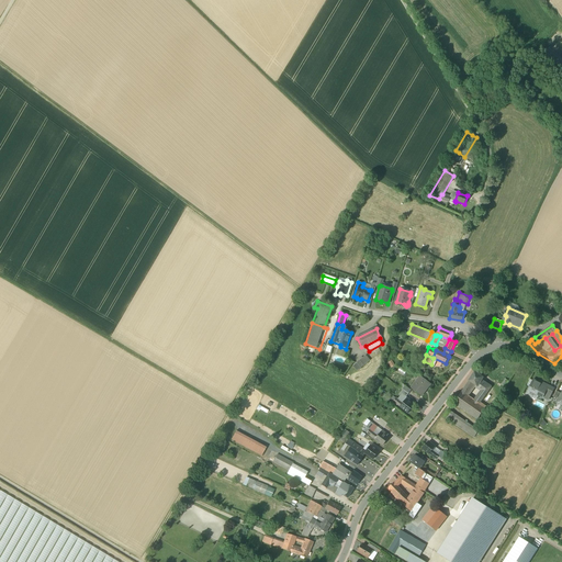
[(366,356),(359,360),(363,366),(370,361),(366,356)]
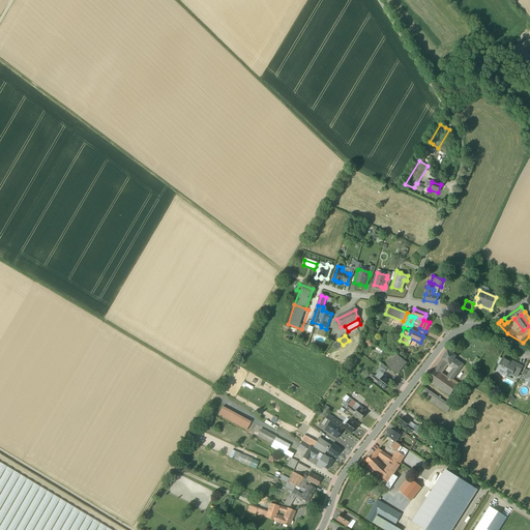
[(343,345),(339,340),(333,345),(337,349),(343,345)]
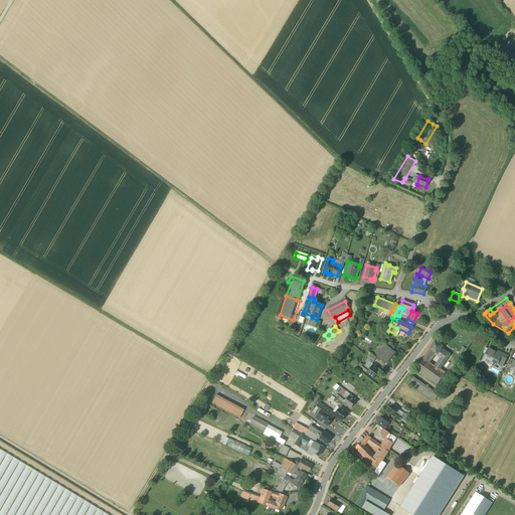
[(443,346),(435,341),(430,349),(431,350),(435,353),(442,357),(446,360),(450,355),(441,348),(443,346)]
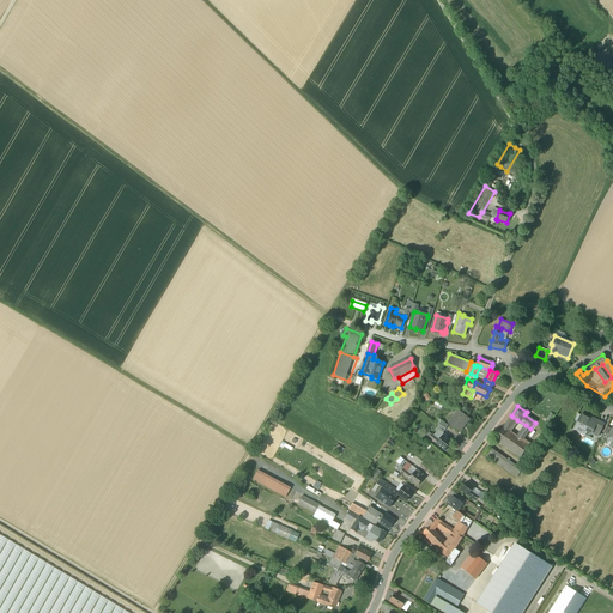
[(454,417),(448,424),(460,432),(463,428),(462,428),(469,418),(459,410),(459,411),(460,412),(455,418),(454,417)]
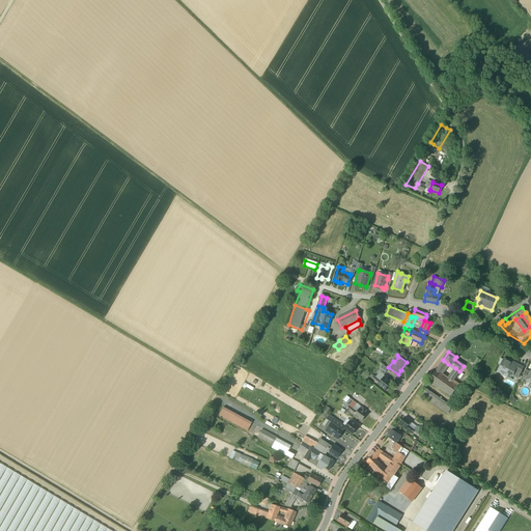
[(512,364),(504,360),(499,369),(503,371),(502,373),(507,376),(508,373),(512,375),(513,373),(519,365),(513,362),(512,364)]
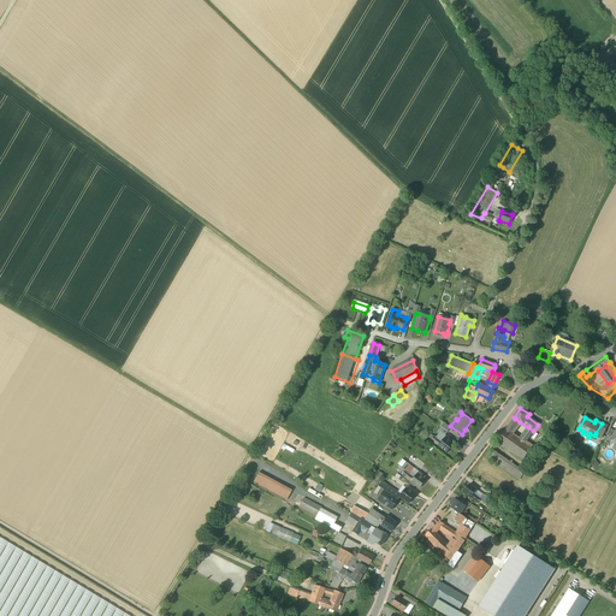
[(520,422),(515,419),(508,431),(511,433),(520,422)]
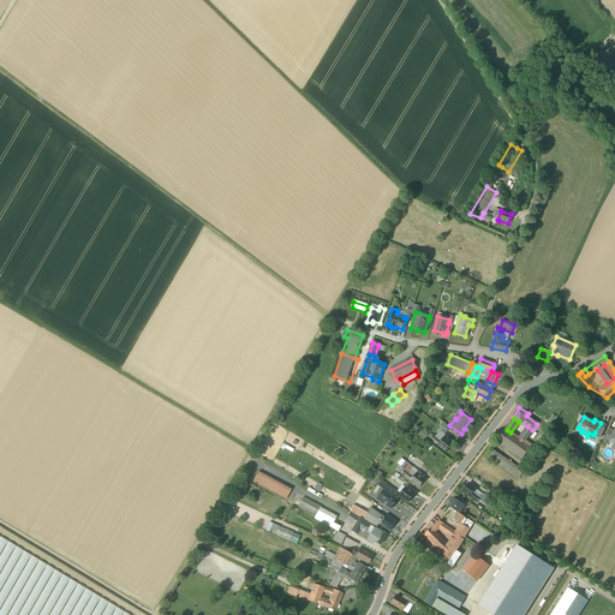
[(601,423),(595,433),(601,436),(607,425),(601,423)]
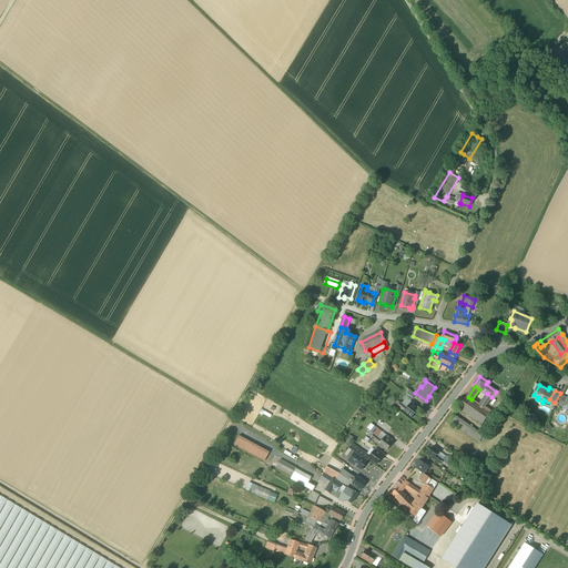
[(563,395),(558,404),(563,407),(567,398),(563,395)]
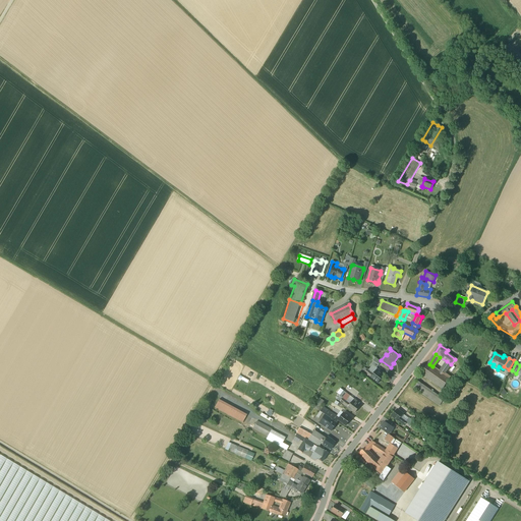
[(432,366),(429,364),(423,372),(437,382),(444,374),(440,371),(432,366)]
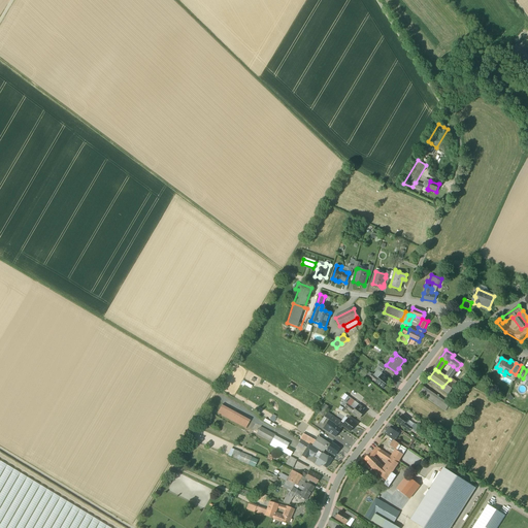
[(456,372),(451,369),(446,376),(450,380),(456,372)]
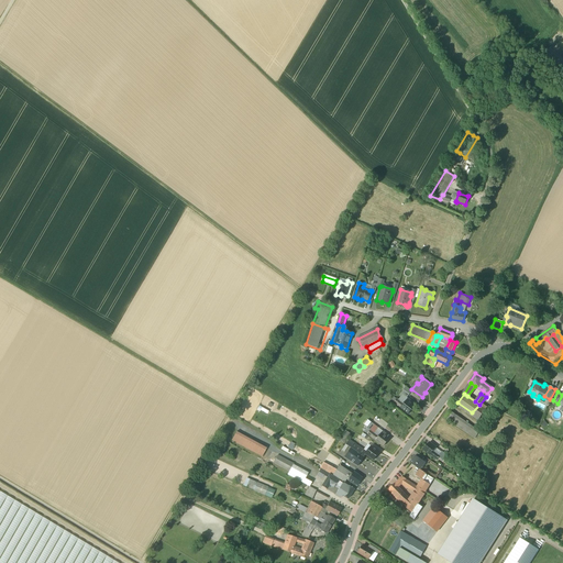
[(401,407),(401,408),(409,414),(415,406),(411,404),(414,403),(408,398),(404,404),(401,407)]
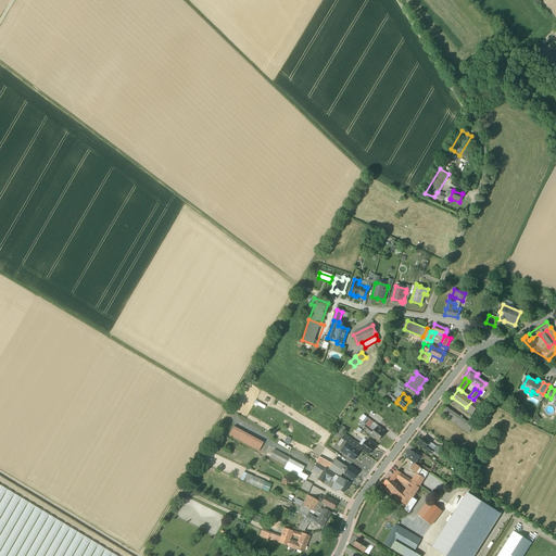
[(474,400),(466,407),(474,413),(475,411),(476,412),(480,404),(474,400)]
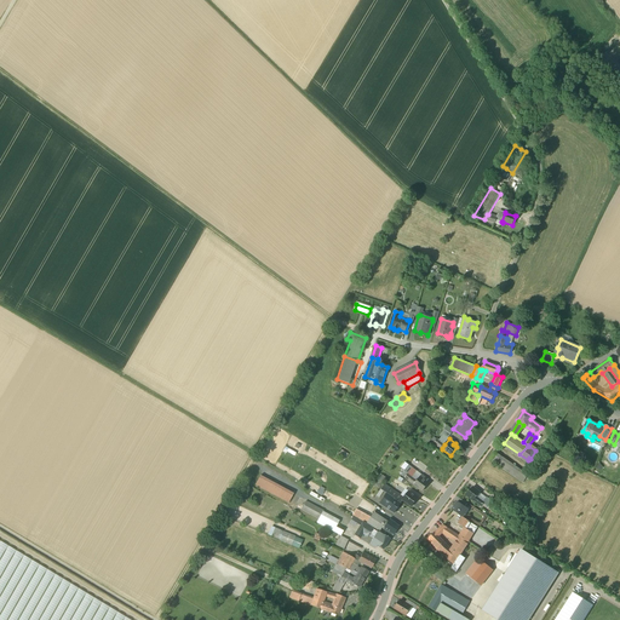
[(516,466),(495,453),(491,460),(511,474),(516,466)]
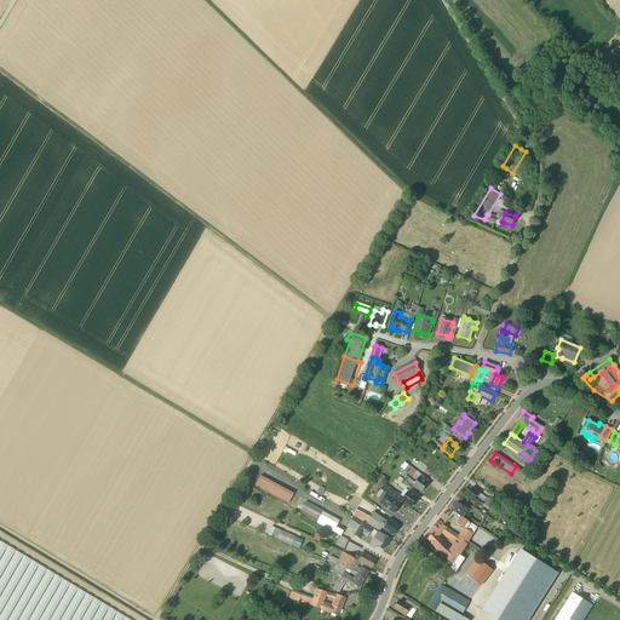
[(422,475),(409,465),(401,475),(414,484),(422,475)]
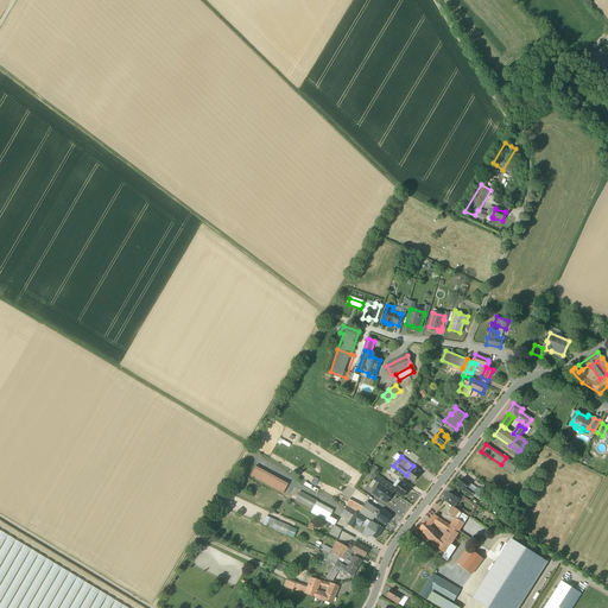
[(506,457),(501,464),(513,474),(518,466),(506,457)]
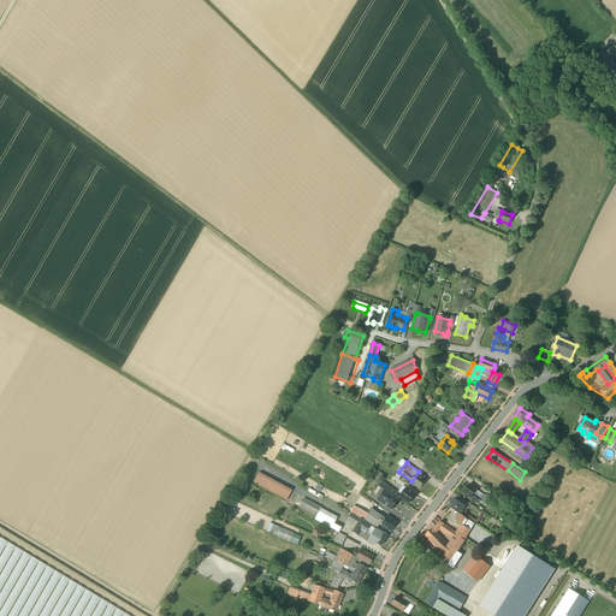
[(419,472),(412,481),(420,489),(426,480),(421,477),(422,474),(419,472)]
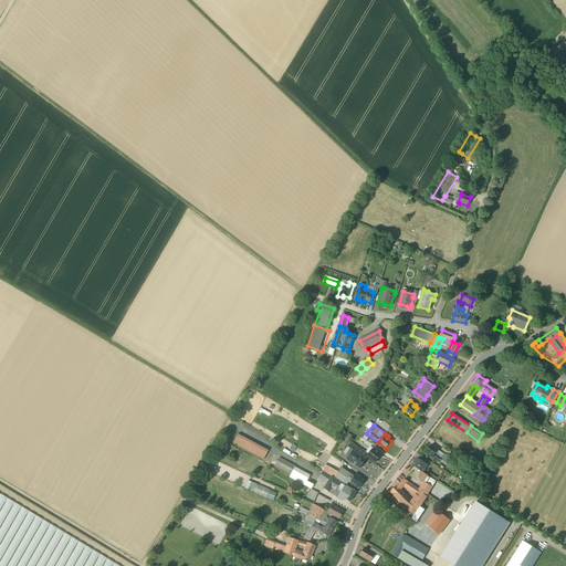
[(268,451),(238,435),(233,443),(263,460),(268,451)]
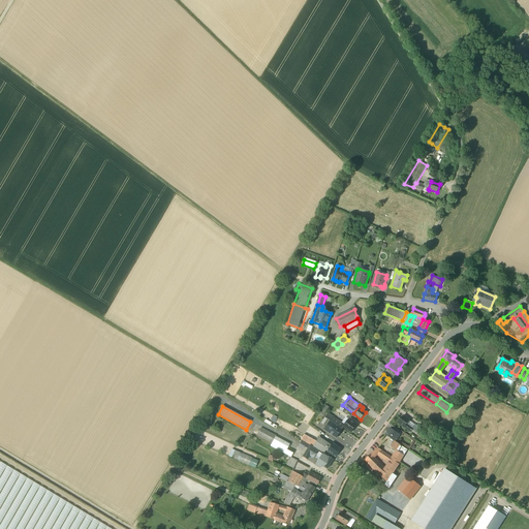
[(403,415),(398,423),(404,428),(404,427),(407,424),(409,421),(403,415)]
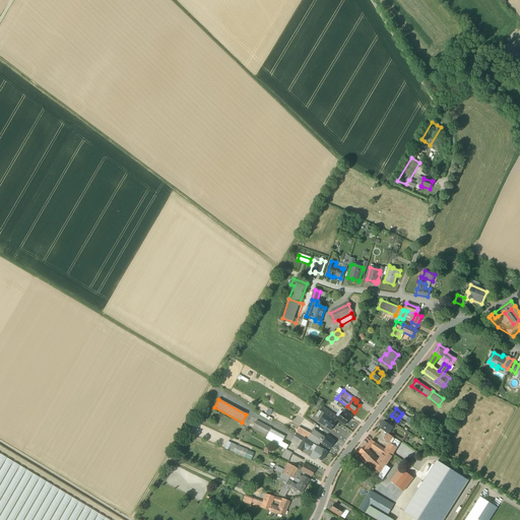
[(339,417),(326,409),(324,413),(336,421),(337,419),(339,417)]
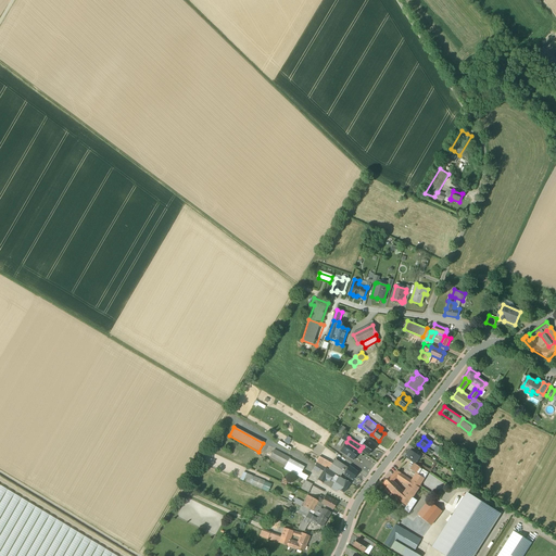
[(290,451),(292,446),(279,441),(278,444),(290,451)]
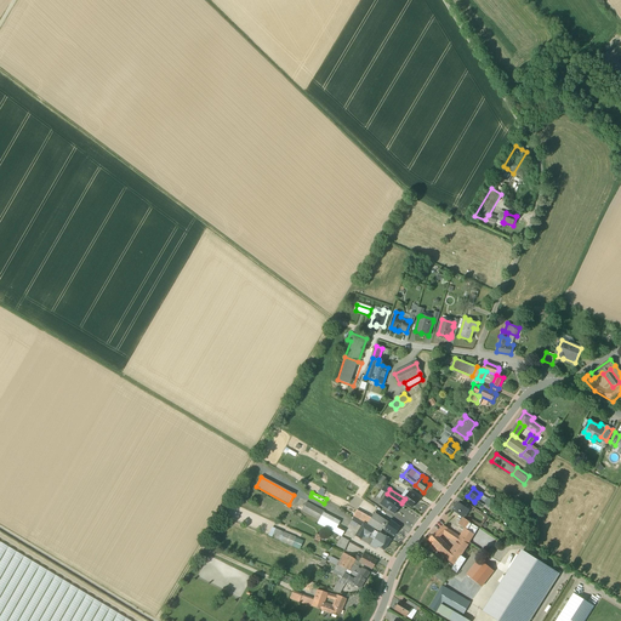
[(419,499),(409,493),(405,499),(403,501),(412,508),(419,499)]
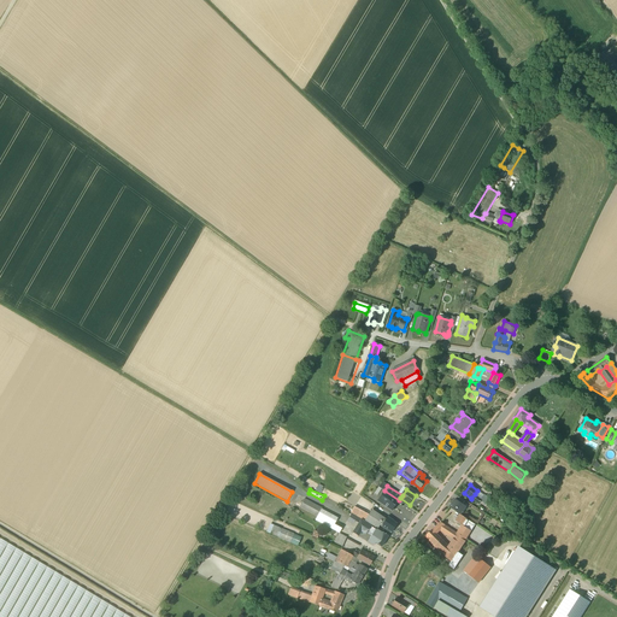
[(385,491),(377,501),(392,511),(399,500),(385,491)]
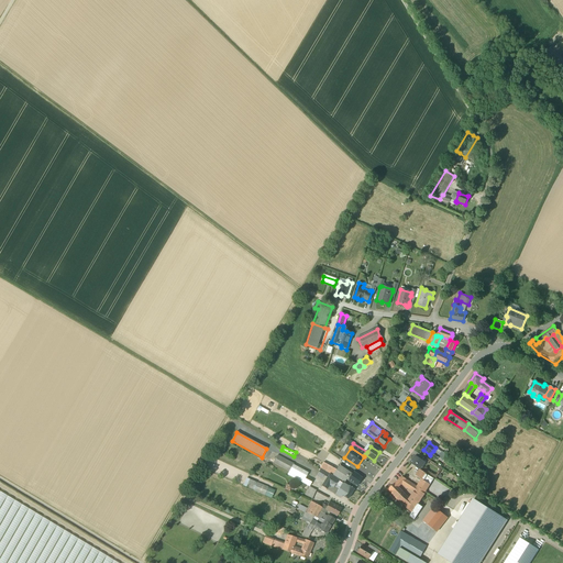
[(294,464),(277,455),(274,463),(289,472),(294,465),(294,464)]
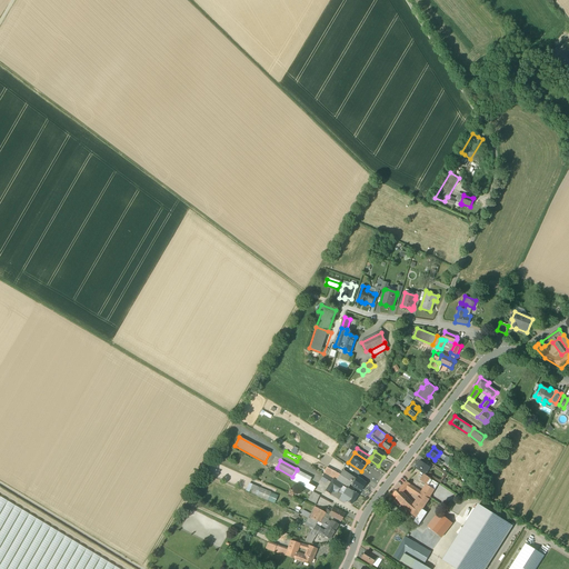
[(420,461),(420,460),(415,468),(425,475),(427,471),(425,469),(428,466),(427,465),(420,461)]
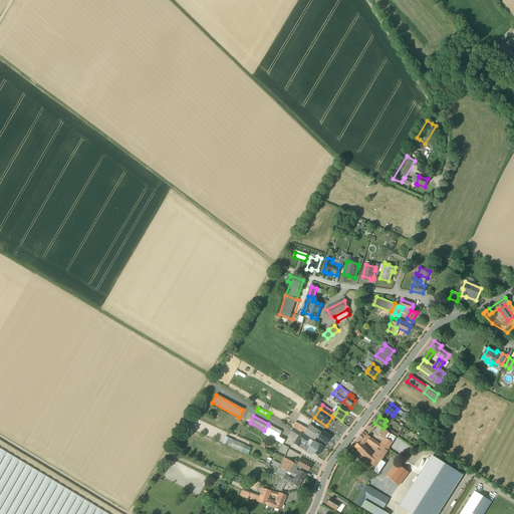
[(281,432),(268,425),(264,431),(262,434),(282,445),(284,441),(278,437),(281,432)]
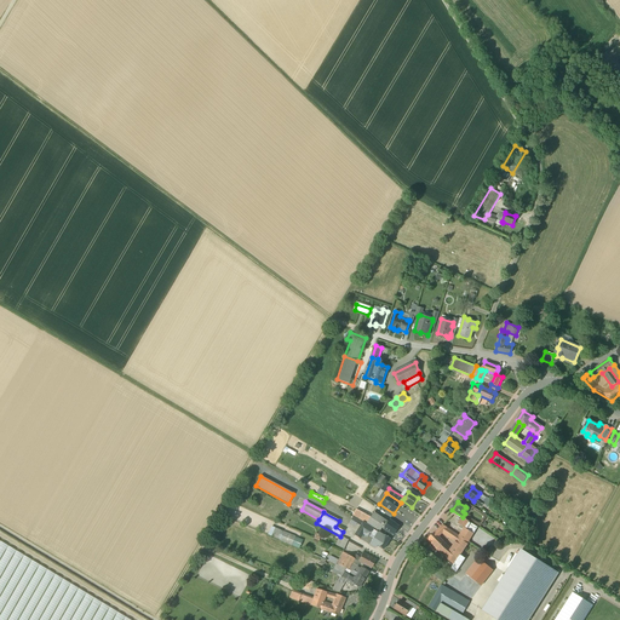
[(384,521),(373,515),(372,515),(369,520),(380,527),(384,521)]
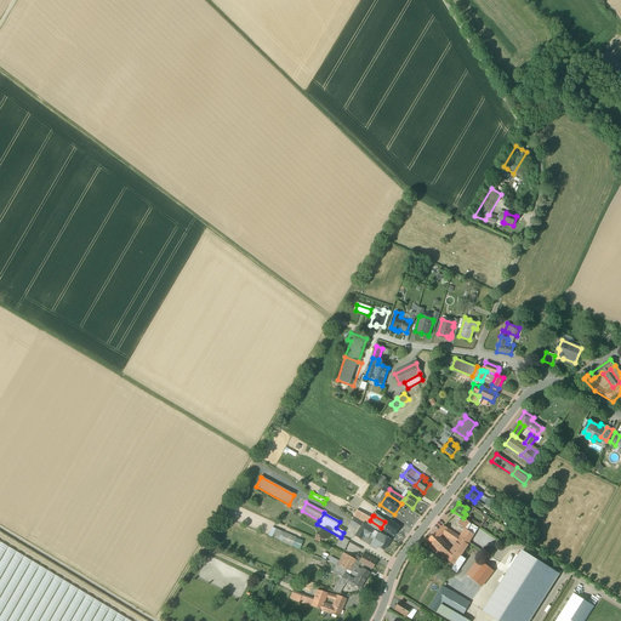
[(463,518),(459,524),(462,527),(461,529),(465,531),(466,533),(472,524),(463,518)]
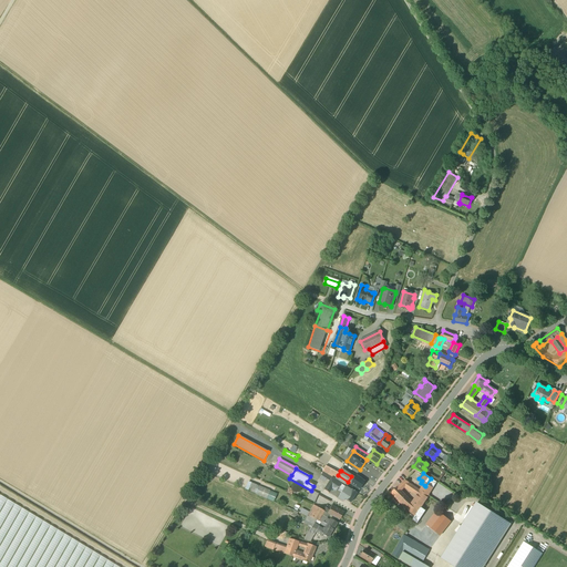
[(364,482),(356,476),(354,478),(351,484),(360,490),(364,482)]
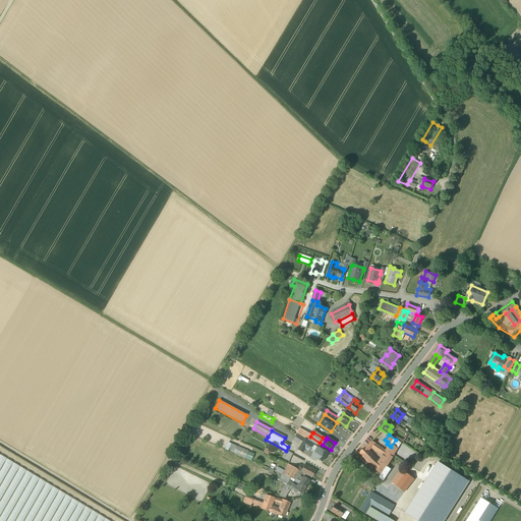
[(316,447),(304,440),(302,443),(298,450),(302,453),(305,449),(308,451),(310,449),(314,451),(316,447)]
